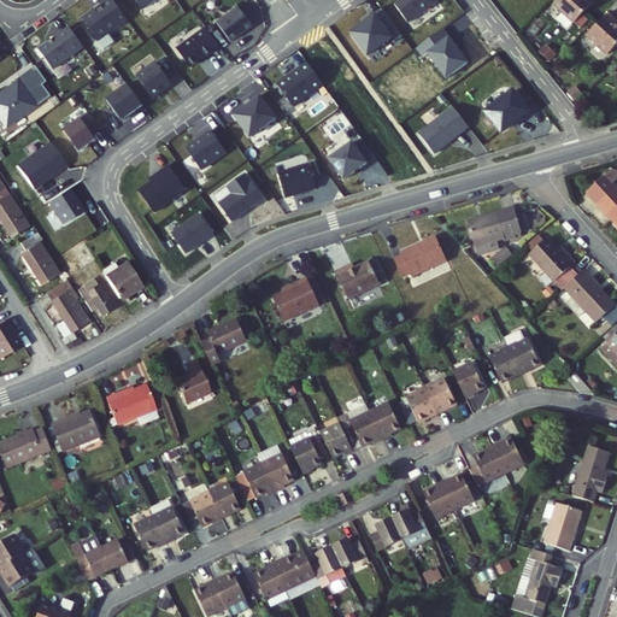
[(125,22),(110,0),(105,0),(98,6),(99,7),(81,21),(88,30),(87,31),(95,43),(125,22)]
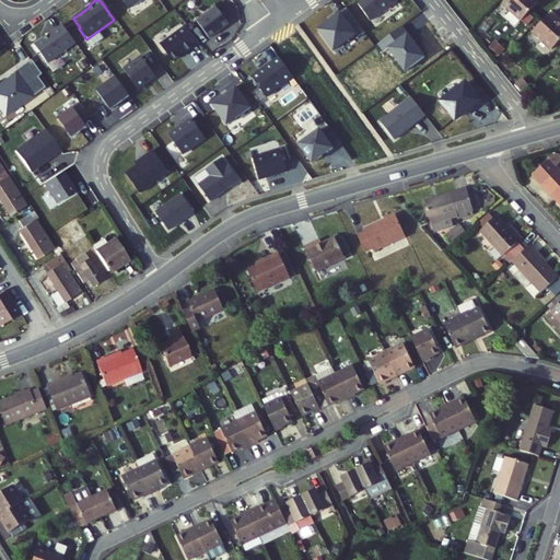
[(141,0),(117,0),(126,11),(141,0)]
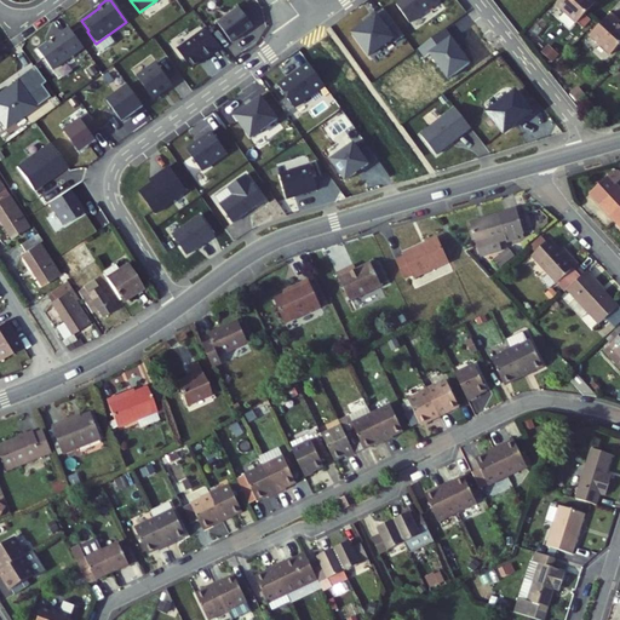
[(436,4),(434,0),(395,0),(392,3),(392,6),(406,26),(436,4)]
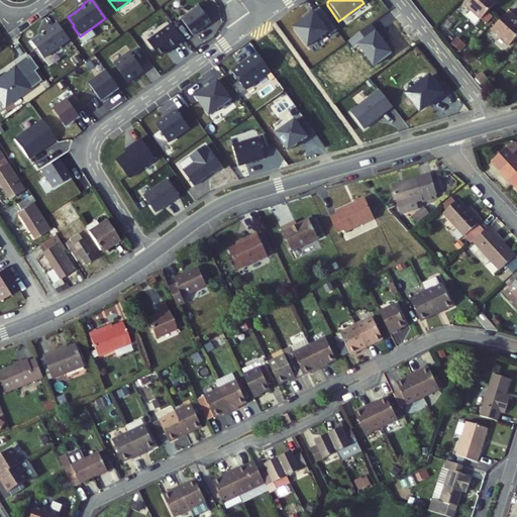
[(469,0),(464,5),(482,21),(497,5),(491,0),(469,0)]
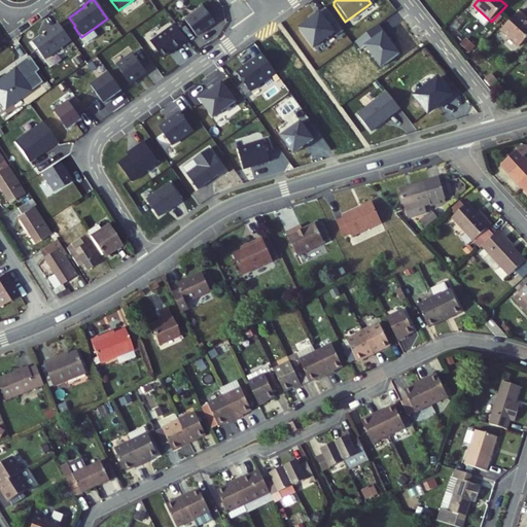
[(202,8),(183,22),(195,37),(213,24),(202,8)]
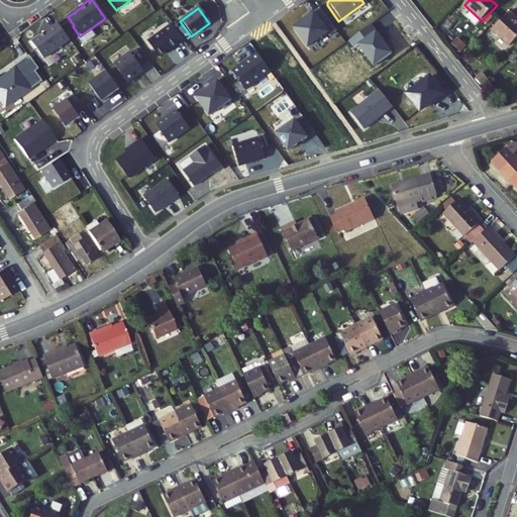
[(333,32),(316,8),(306,15),(308,17),(291,29),(304,47),(323,34),(325,37),(333,32)]
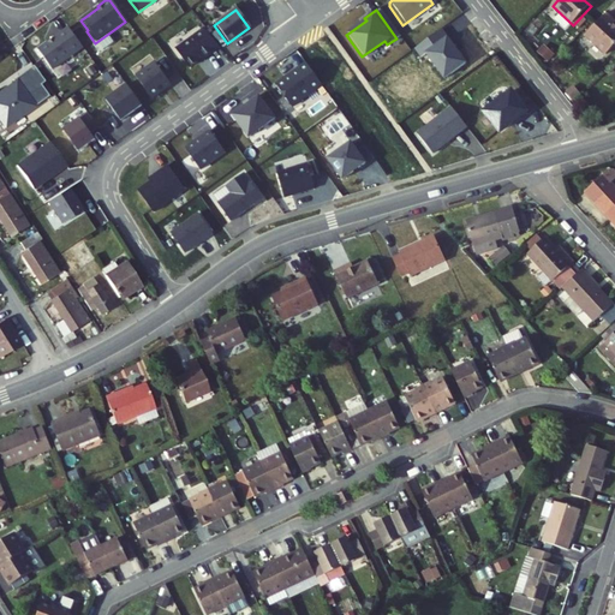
[(611,24),(614,21),(608,15),(586,37),(607,57),(614,47),(614,27),(611,24)]
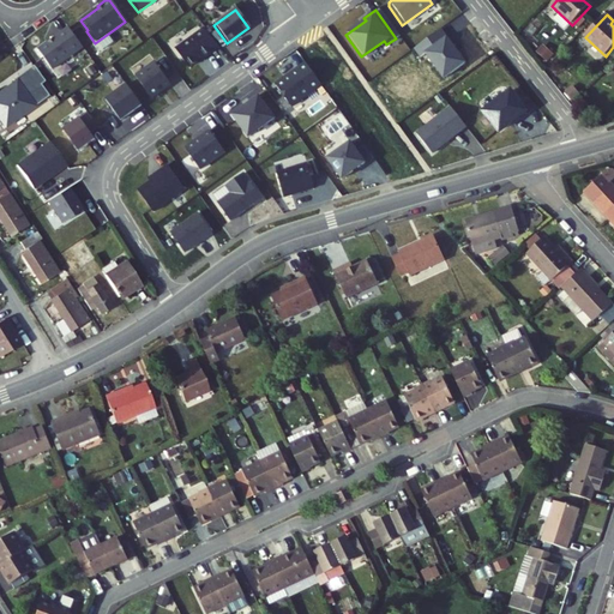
[(82,48),(67,29),(37,50),(50,71),(82,48)]
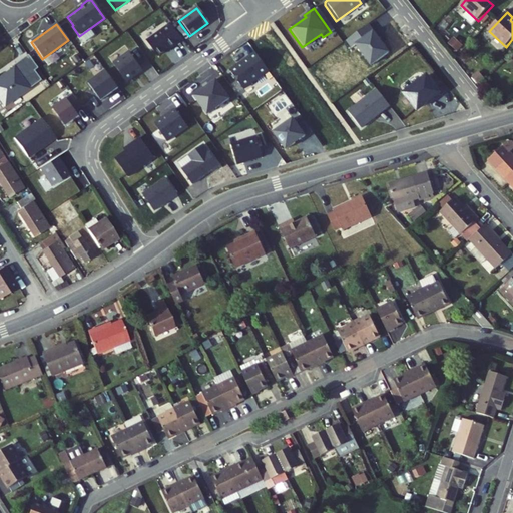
[(168,25),(144,42),(156,57),(167,49),(168,50),(180,41),(168,25)]
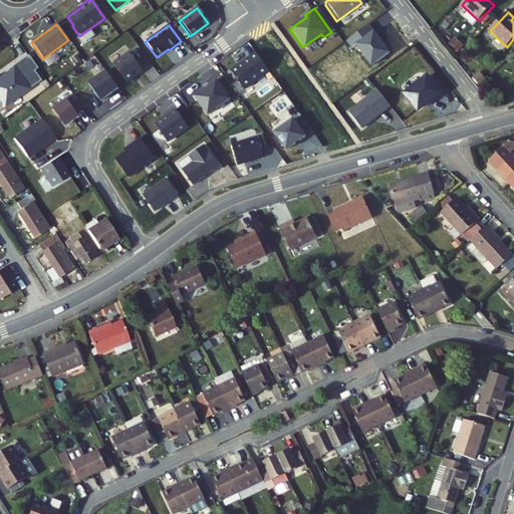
[(365,26),(343,42),(348,49),(352,47),(367,68),(386,55),(365,26)]
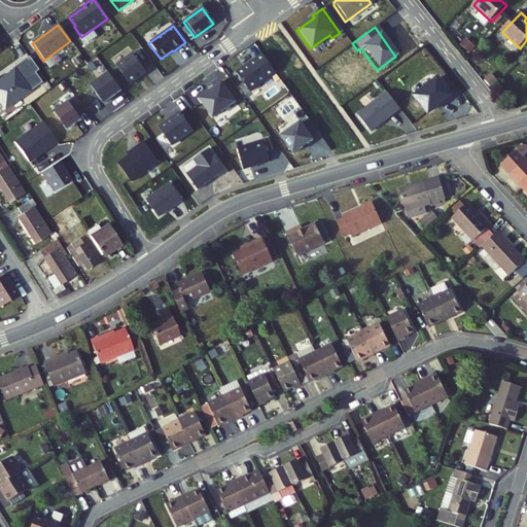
[(115,66),(129,84),(136,79),(135,78),(144,72),(132,54),(115,66)]
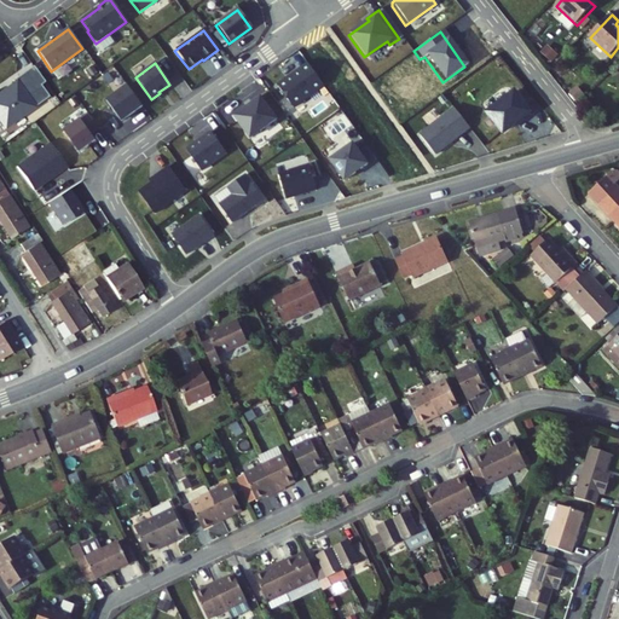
[(296,70),(298,71),(275,87),(290,109),(320,87),(305,64),(296,70)]
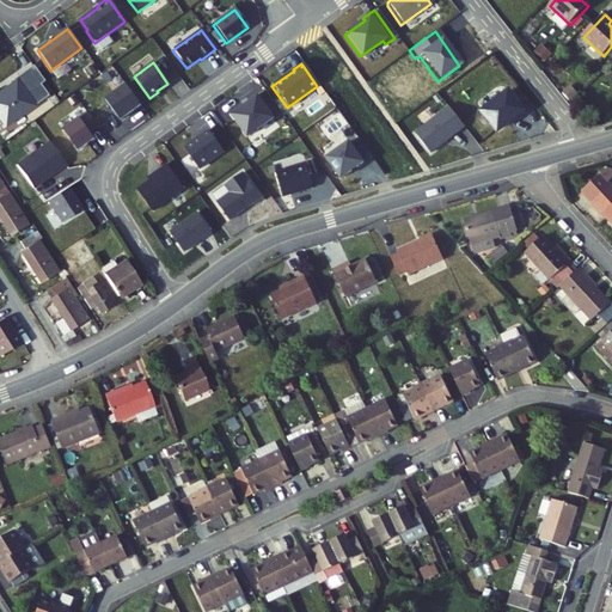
[(0,121),(4,126),(47,96),(38,84),(43,80),(31,65),(11,79),(13,81),(2,90),(2,91),(0,92),(0,121)]
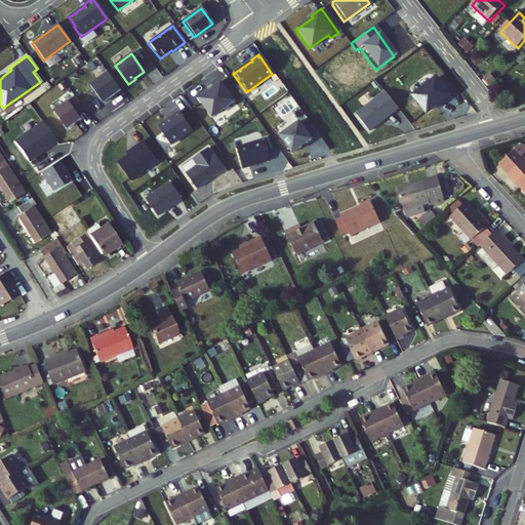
[(107,73),(88,85),(102,104),(119,90),(107,73)]
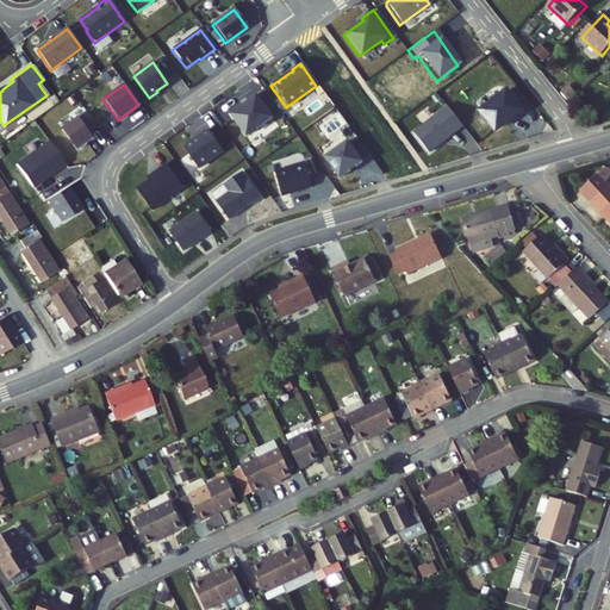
[(477,113),(491,132),(503,124),(509,119),(510,122),(520,116),(502,93),(477,113)]
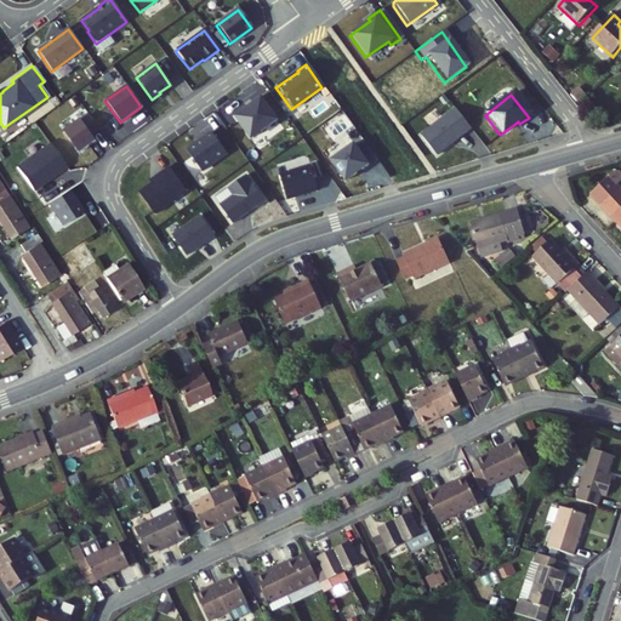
[(249,103),(249,104),(232,117),(248,140),(273,120),(257,97),(249,103)]
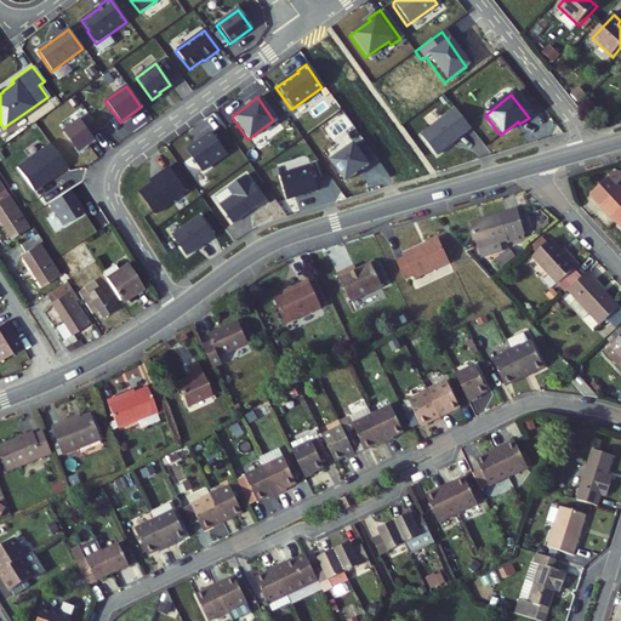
[(451,110),(416,137),(432,158),(467,130),(451,110)]
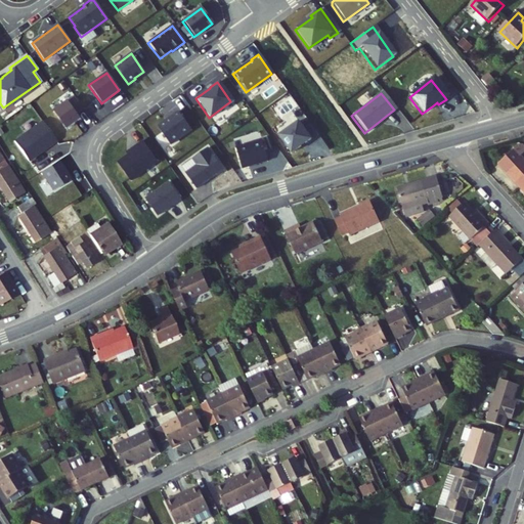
[(82,110),(73,96),(52,111),(66,129),(79,119),(76,114),(82,110)]
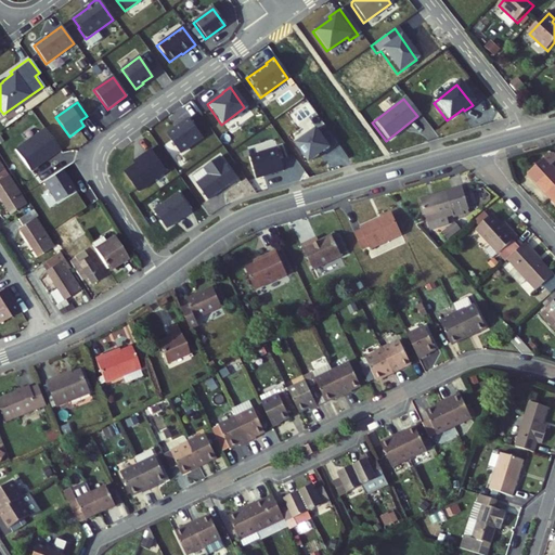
[(171,128),(163,134),(177,154),(199,138),(185,118),(178,124),(179,125),(173,128),(171,128)]
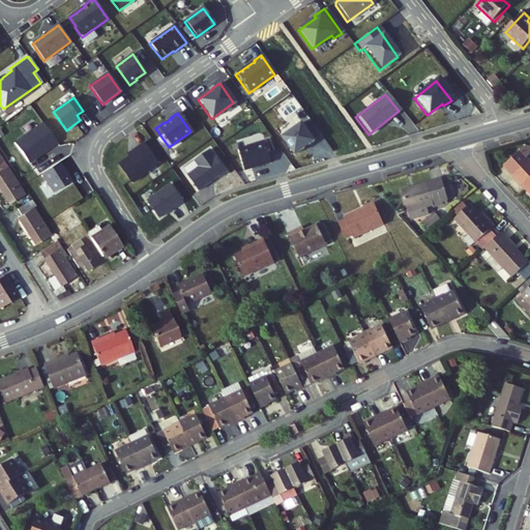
[(12,142),(27,163),(38,154),(37,153),(40,151),(42,151),(56,142),(41,122),(12,142)]
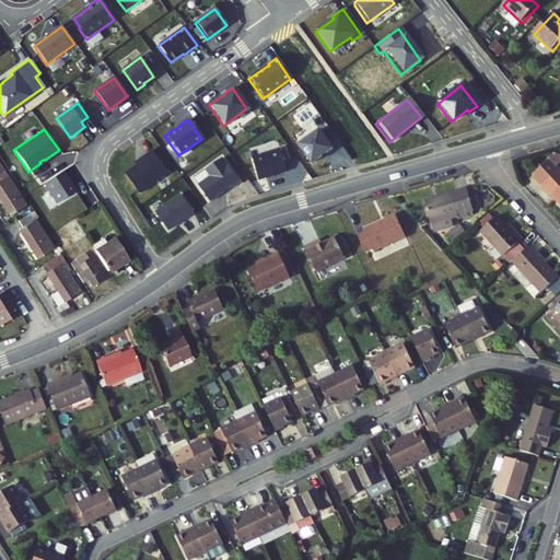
[(294,146),(307,164),(318,158),(317,155),(322,153),(323,154),(328,150),(315,131),(294,146)]
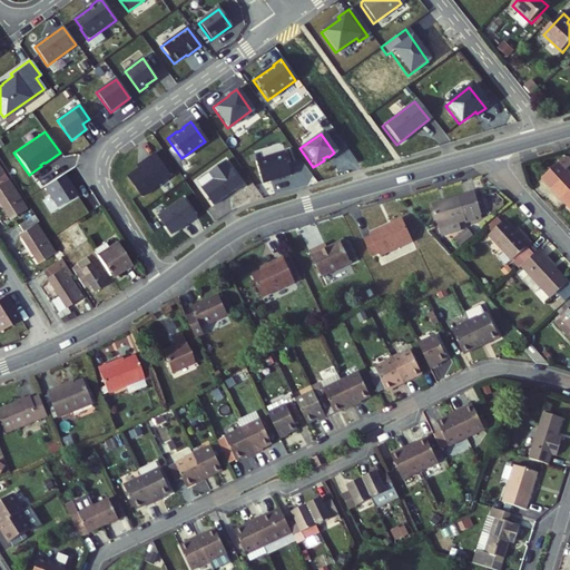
[(281,153),(253,161),(259,184),(287,176),(281,153)]
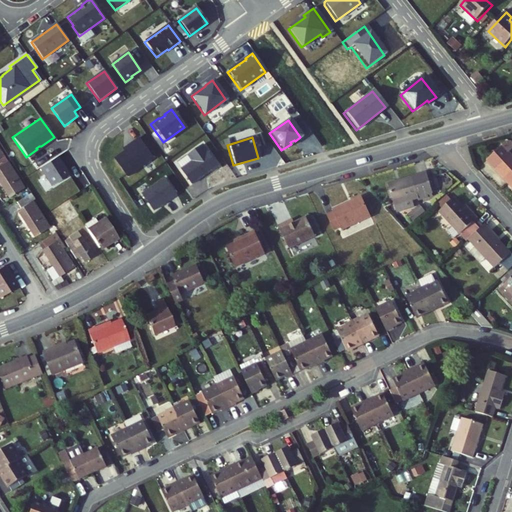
[(132,145),(111,159),(124,177),(151,158),(136,138),(130,142),(132,145)]
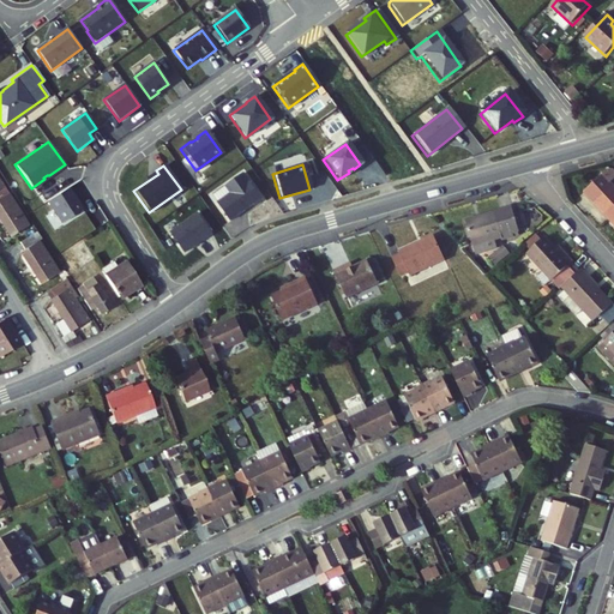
[(226,194),(212,203),(226,221),(250,204),(250,206),(258,200),(239,174),(221,186),(226,194)]
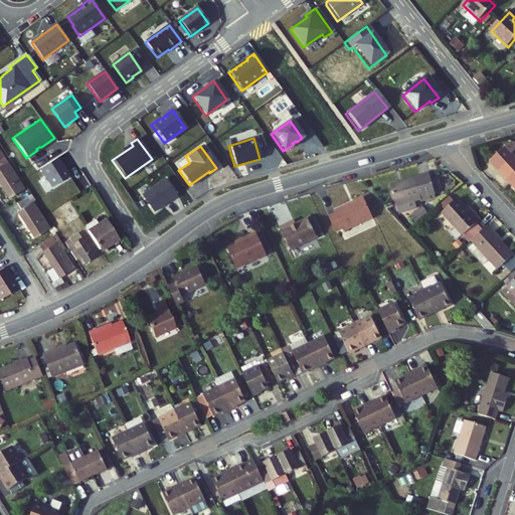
[(514,155),(506,146),(490,160),(514,187),(514,155)]
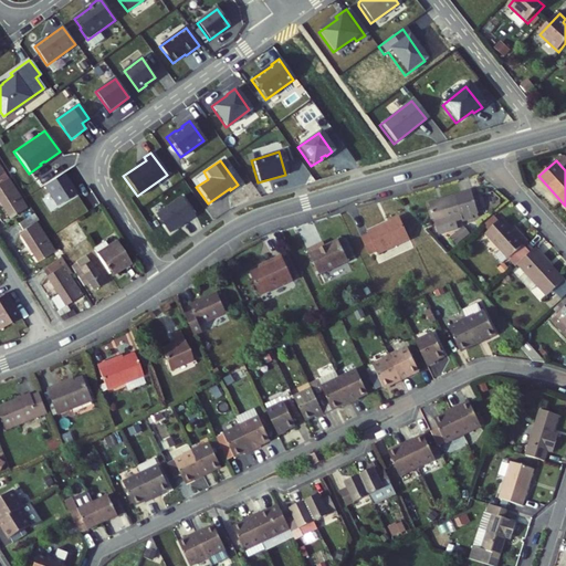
[(27,209),(1,169),(0,169),(0,206),(9,220),(27,209)]
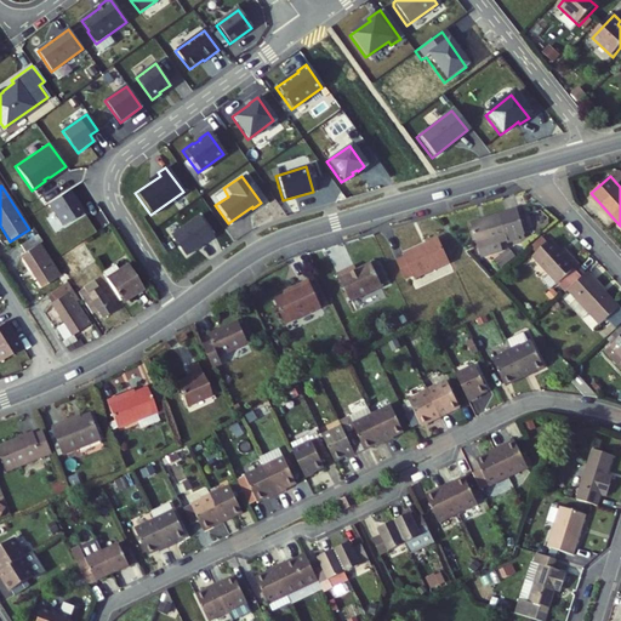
[(67,189),(46,203),(61,226),(81,212),(67,189)]
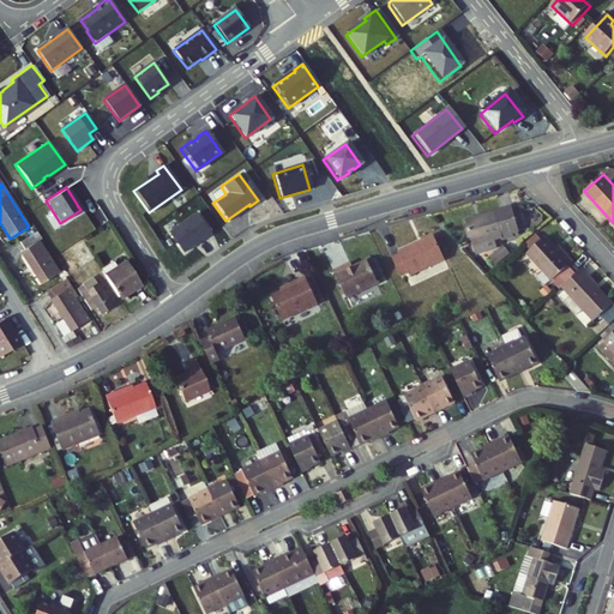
[(515,208),(468,222),(475,246),(476,246),(480,254),(497,250),(494,241),(504,238),(505,241),(517,238),(516,234),(522,233),(515,208)]
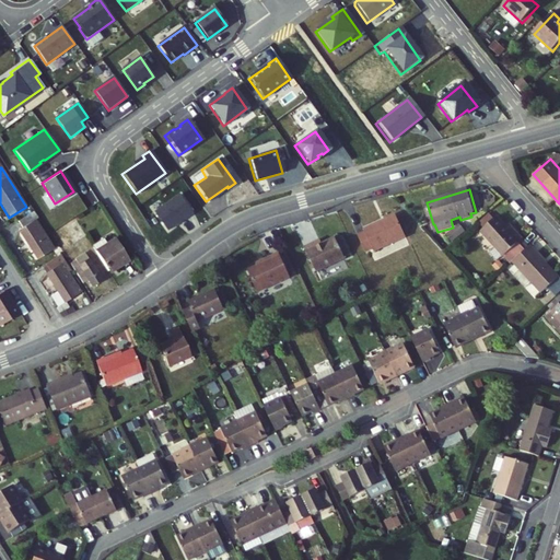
[(151,212),(164,231),(189,212),(176,195),(151,212)]
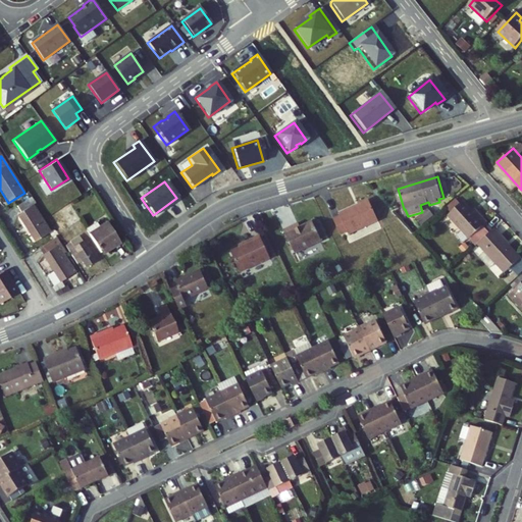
[(32,198),(15,208),(20,215),(16,217),(34,244),(51,233),(34,207),(37,205),(32,198)]
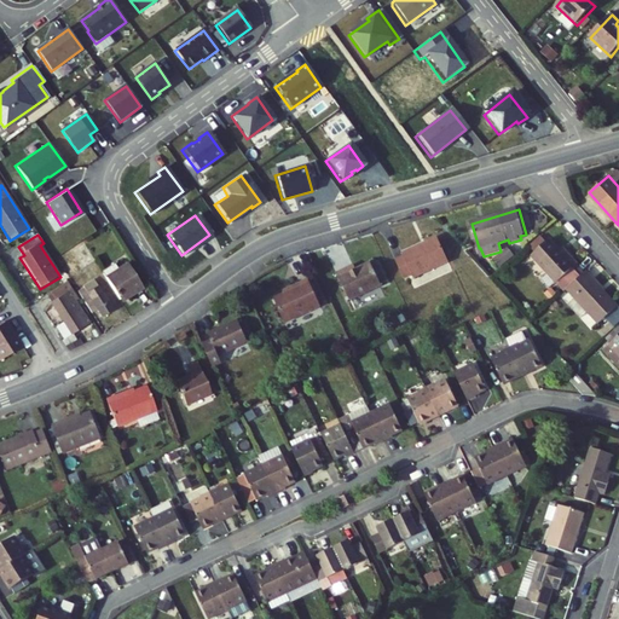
[(96,258),(82,238),(63,250),(75,271),(96,258)]
